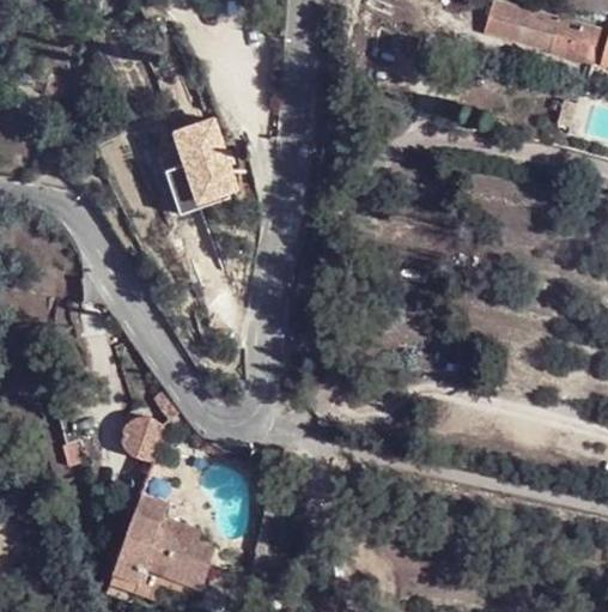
[(546,43),(589,55),(595,29),(488,2),(481,32),(545,49),(546,43)]
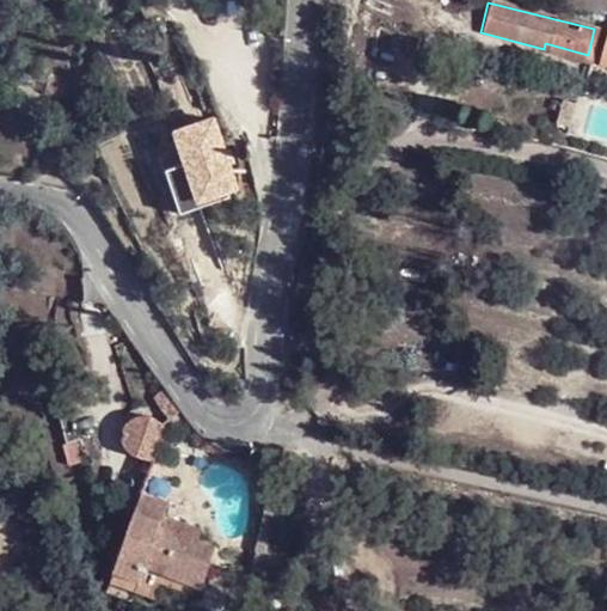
[(596,67),(606,69),(606,34),(596,67)]
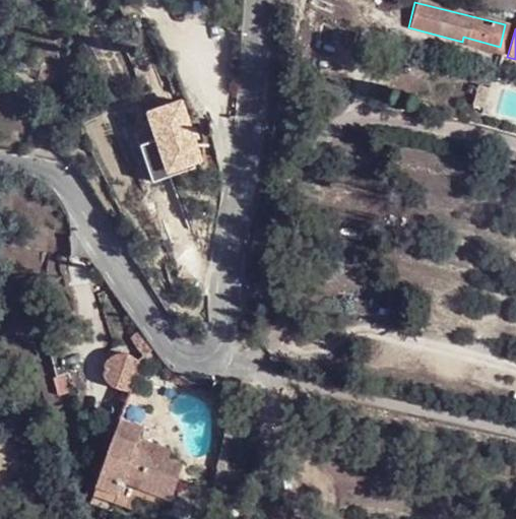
[(468,106),(480,109),(486,88),(473,85),(468,106)]
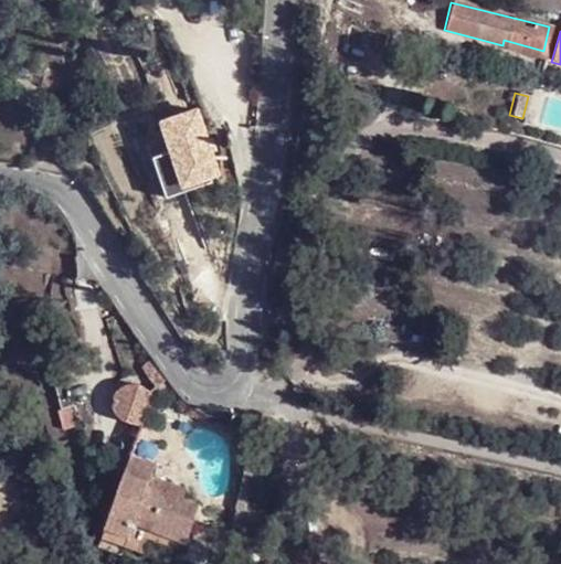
[(151,390),(166,376),(150,355),(135,366),(151,390)]
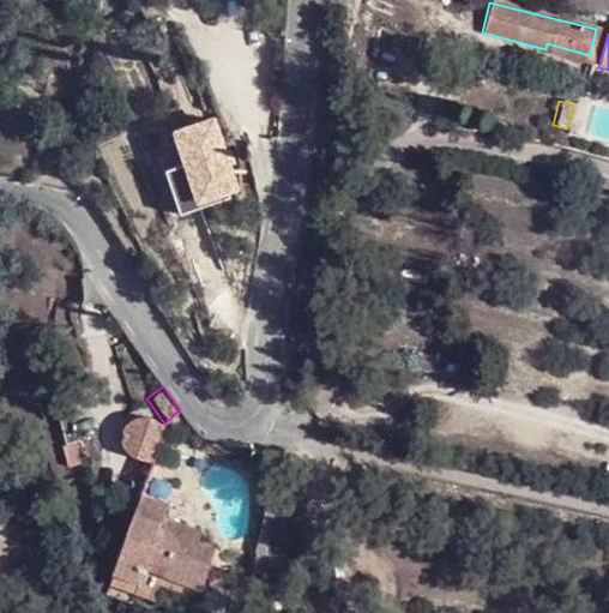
[(148,464),(149,466),(160,426),(149,422),(131,419),(126,424),(122,439),(128,455),(148,464)]
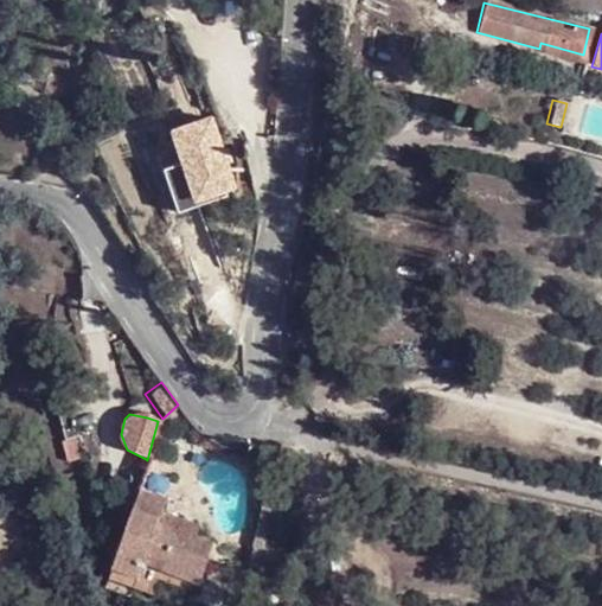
[(175,473),(147,460),(139,489),(168,498),(175,473)]
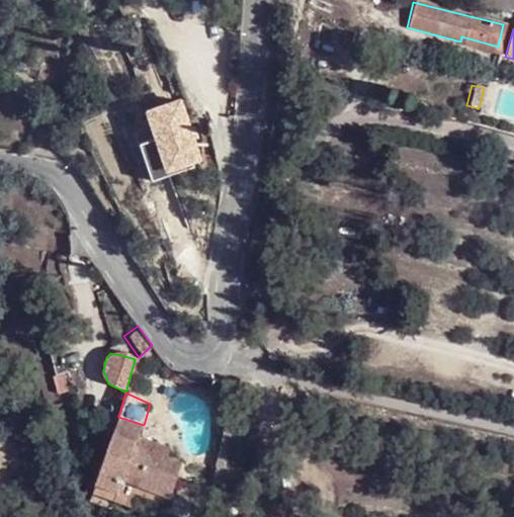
[(144,425),(118,417),(96,489),(115,496),(118,483),(171,501),(181,464),(168,459),(170,448),(140,437),(144,425)]
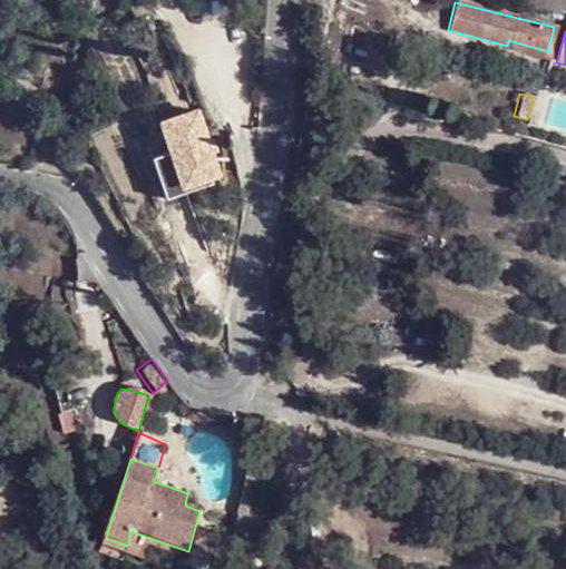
[(182,568),(188,551),(130,531),(127,546),(106,538),(103,552),(144,568),(146,560),(177,568),(182,568)]
